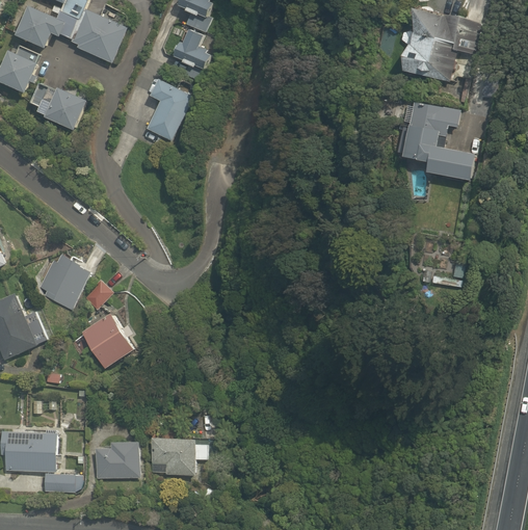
[(181,0),(179,6),(190,10),(185,23),(202,29),(212,3),(204,0),(181,0)]
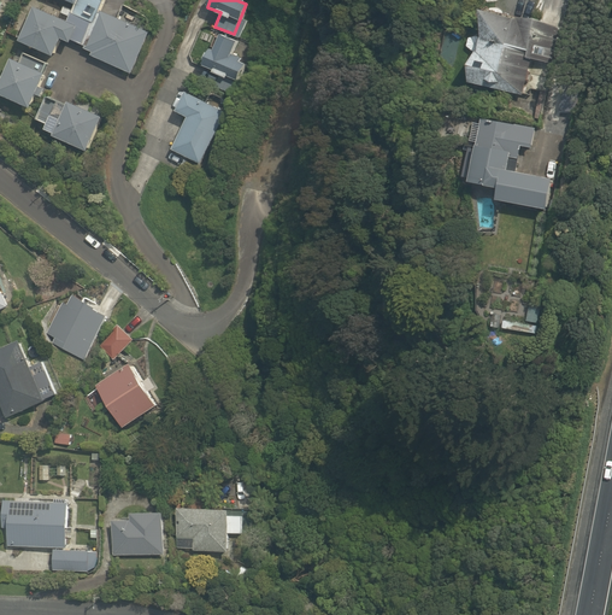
[(81,44),(92,21),(70,11),(65,19),(34,5),(18,41),(53,57),(62,39),(69,42),(71,39),(81,44)]
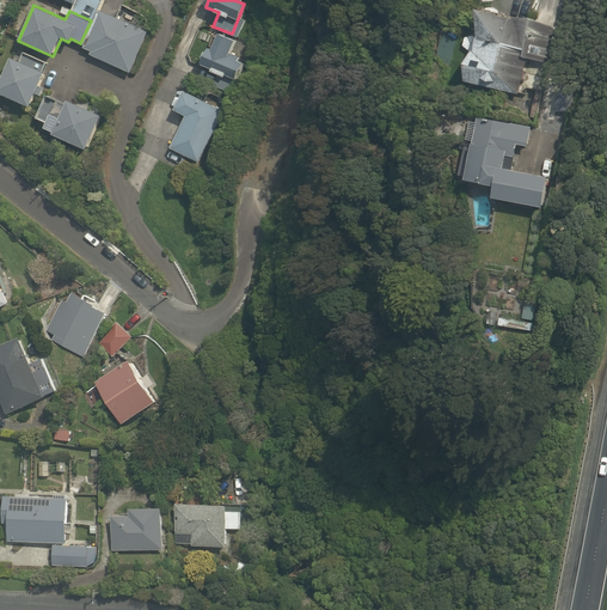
[(91,20),(80,43),(89,47),(85,54),(127,73),(147,30),(103,10),(97,23),(91,20)]
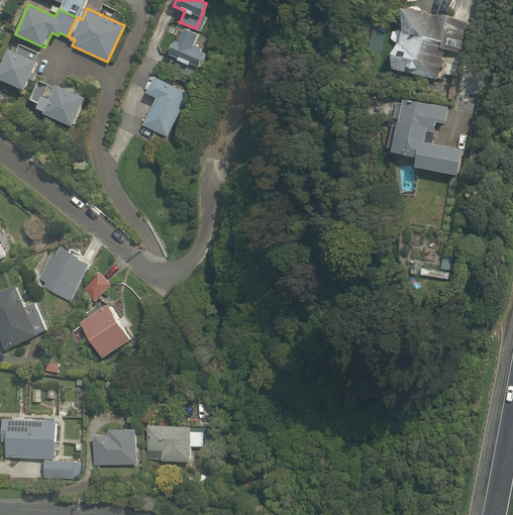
[(467,22),(404,9),(392,69),(437,79),(444,46),(460,50),(467,22)]
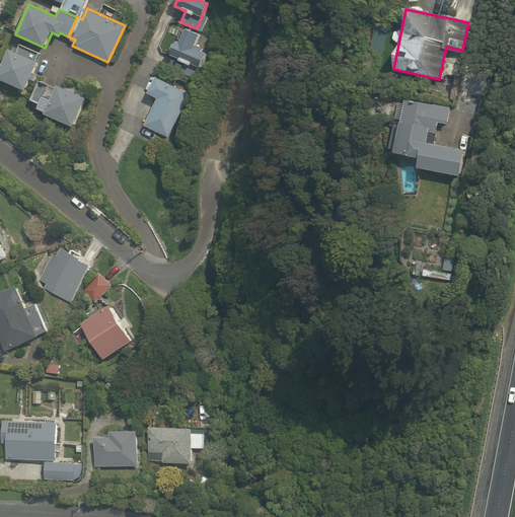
[(197,34),(187,30),(180,43),(174,40),(169,50),(180,56),(178,60),(196,68),(204,52),(191,46),(197,34)]
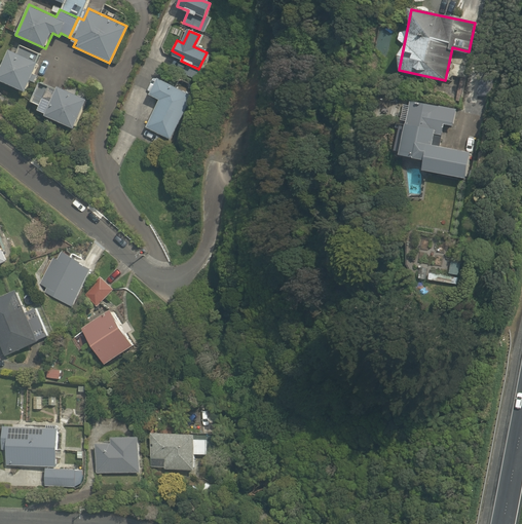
[(41,53),(13,41),(0,72),(0,80),(25,91),(41,53)]
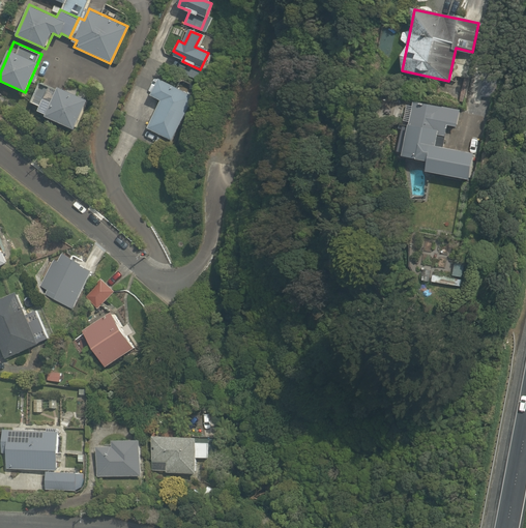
[(193,96),(161,80),(152,95),(161,100),(147,127),(170,140),(193,96)]
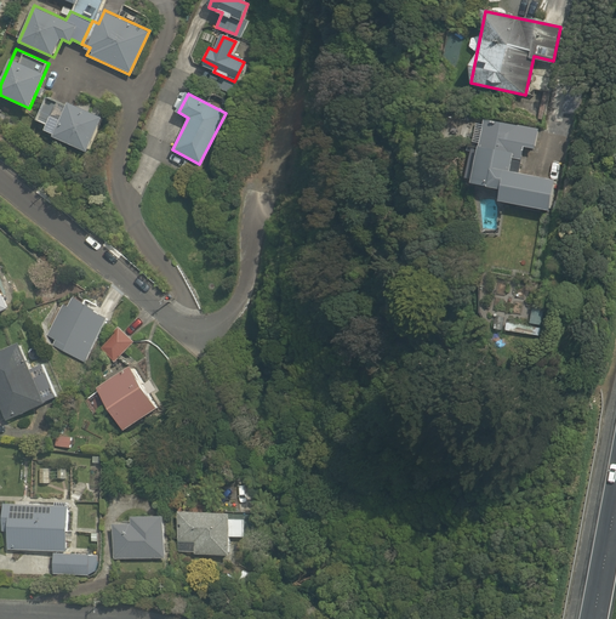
[(45,98),(35,117),(47,124),(44,130),(85,154),(104,120),(69,100),(63,109),(45,98)]
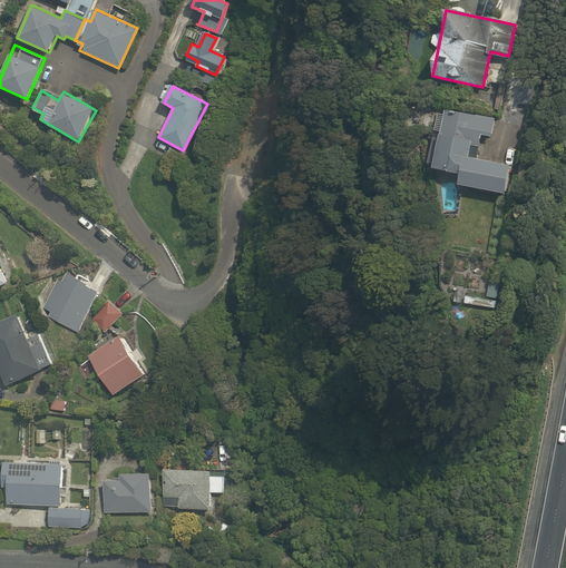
[(471,158),(479,111),(441,105),(431,168),(461,174),(460,184),(505,192),(509,164),(471,158)]
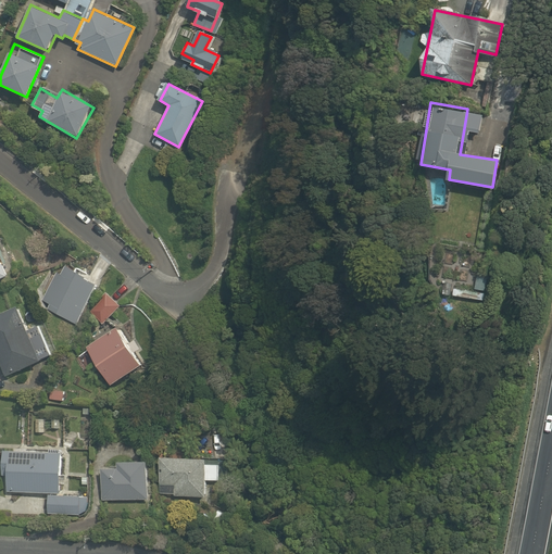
[(38,363),(37,361),(50,355),(36,319),(23,325),(16,307),(0,313),(0,372),(2,377),(38,363)]
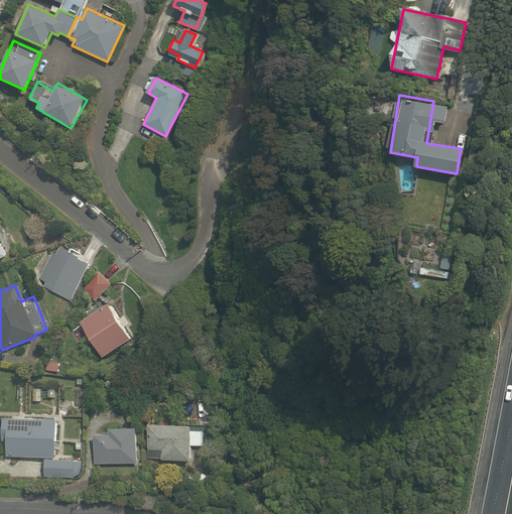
[(131,340),(110,304),(82,323),(103,357),(131,340)]
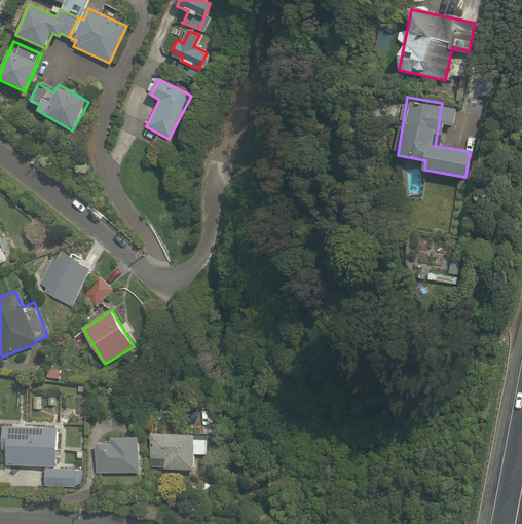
[(81,463),(60,462),(62,424),(56,424),(6,421),(5,424),(1,424),(0,436),(0,448),(4,449),(3,462),(42,464),(41,484),(80,486),(81,463)]
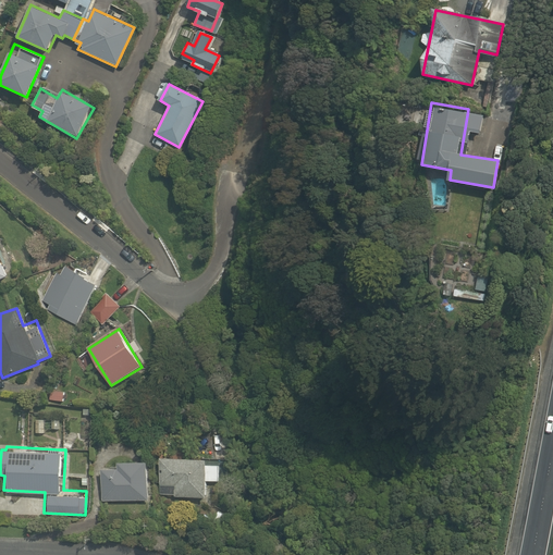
[(159,456),(157,484),(172,485),(172,495),(205,497),(206,458),(159,456)]
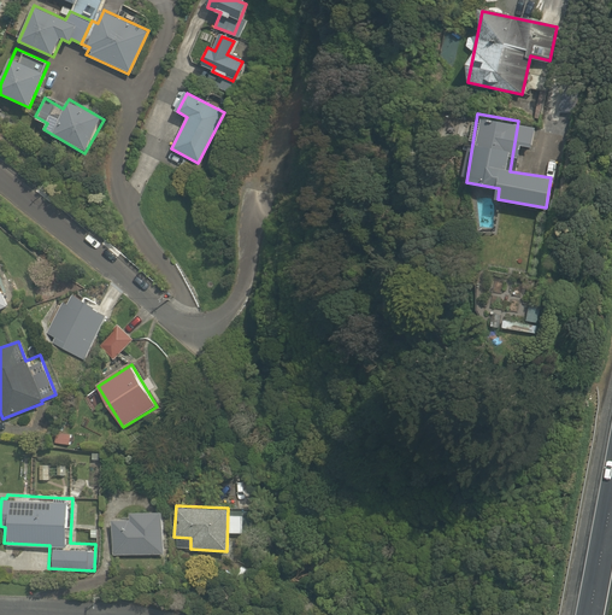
[(163,513),(129,513),(129,519),(110,519),(110,554),(163,555),(163,513)]
